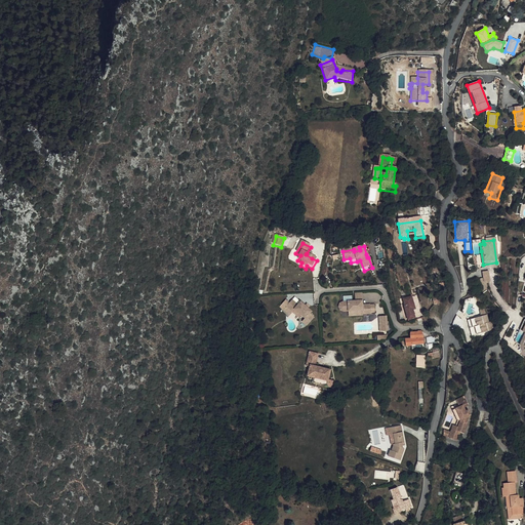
[(483,265),(481,251),(478,251),(480,260),(481,267),(496,265),(496,263),(483,265)]
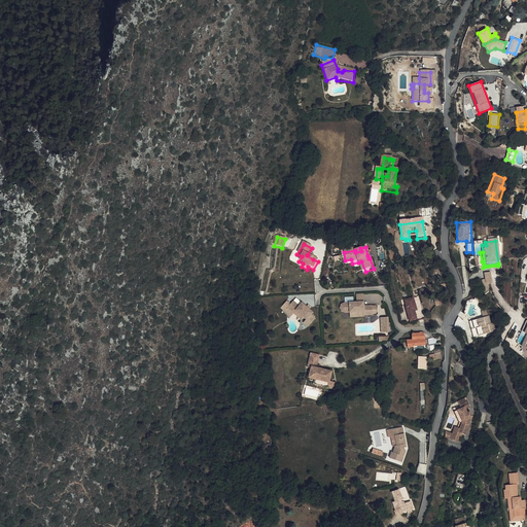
[(485,284),(484,283),(480,284),(483,294),(489,292),(487,287),(489,286),(489,284),(485,284)]
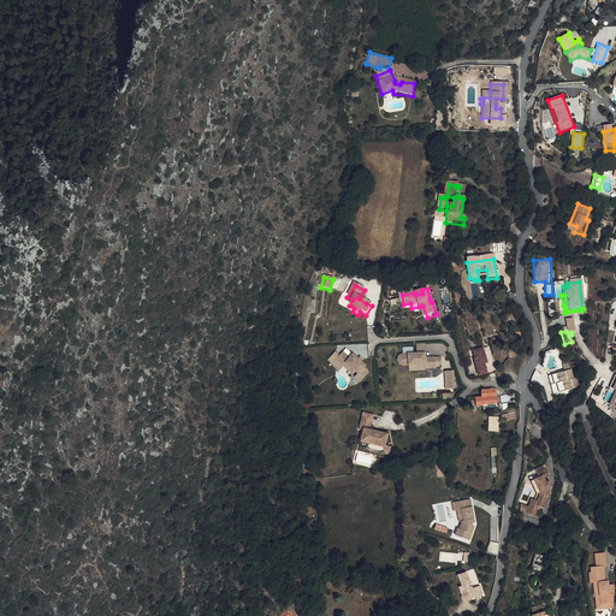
[(474,369),(481,366),(479,362),(483,361),(483,360),(479,353),(471,356),(473,363),(472,365),(474,369)]
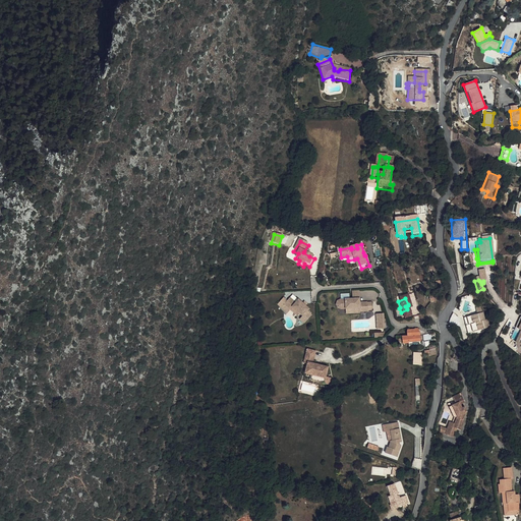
[(303,326),(310,317),(306,314),(308,311),(304,308),(301,306),(297,302),(294,305),(288,300),(285,304),(282,308),(279,305),(276,308),(280,311),(283,307),(289,312),(291,309),(298,315),(301,319),(299,322),(303,326)]
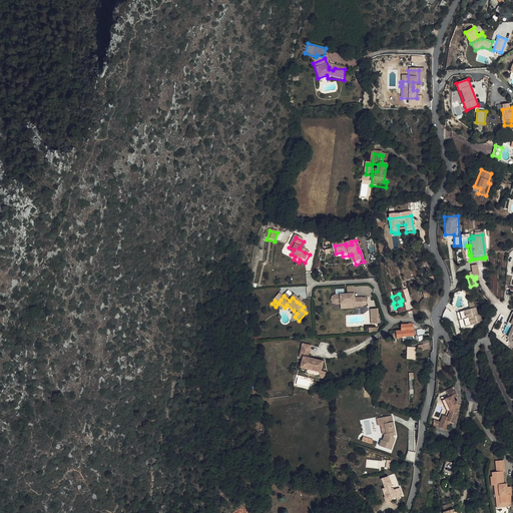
[(365,309),(365,302),(360,302),(360,301),(353,302),(353,298),(346,298),(334,298),(331,300),(330,303),(331,306),(334,308),(339,307),(353,307),(353,310),(361,310),(365,309)]
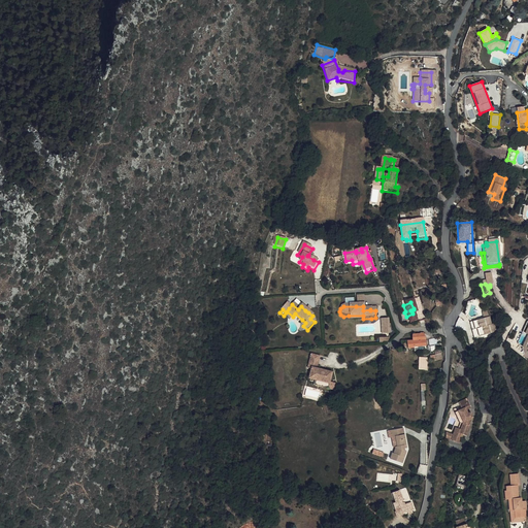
[(287,311),(284,316),(290,320),(293,317),(287,311)]
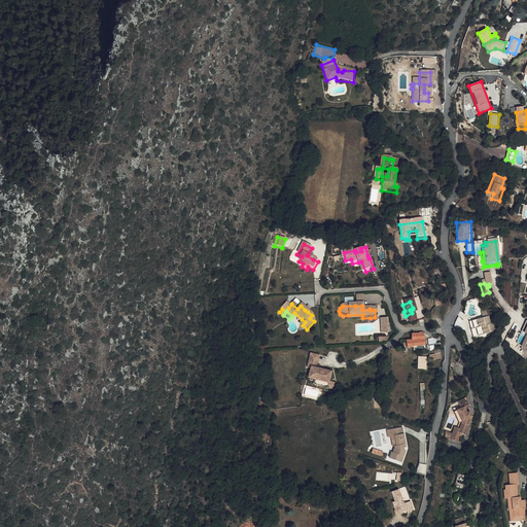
[(294,313),(292,316),(299,322),(302,319),(294,313)]
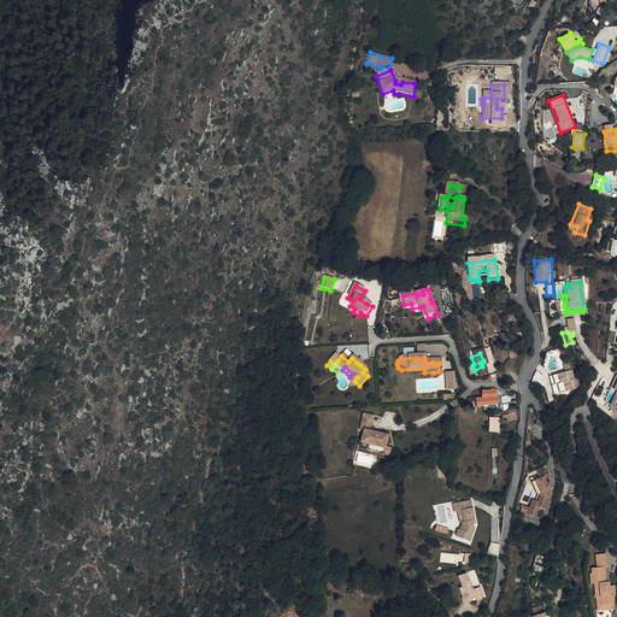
[(482,366),(475,370),(479,380),(487,377),(482,368),(482,366)]
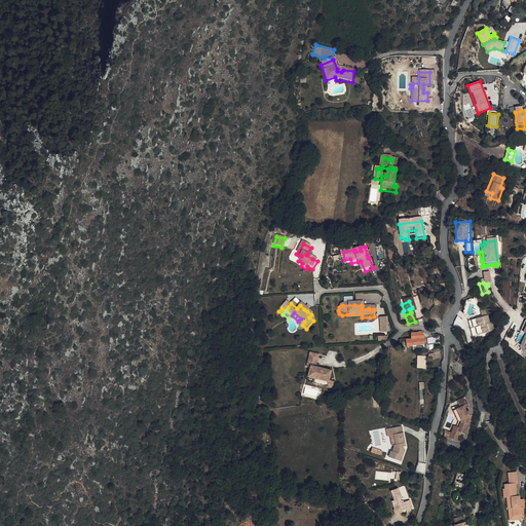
[(430,339),(431,341),(433,346),(439,346),(438,340),(436,340),(435,337),(430,339)]
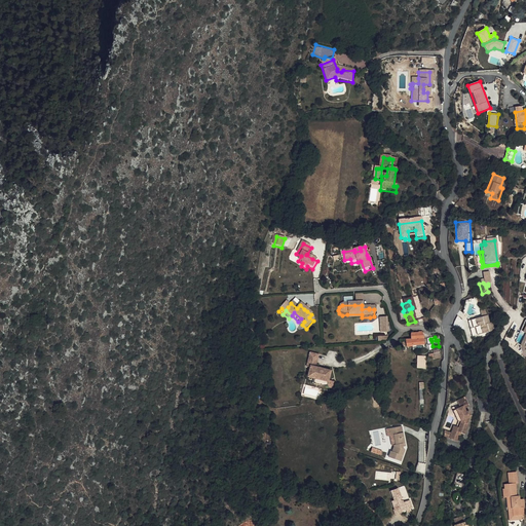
[(412,349),(424,347),(423,341),(412,343),(406,344),(407,351),(412,350),(412,349)]
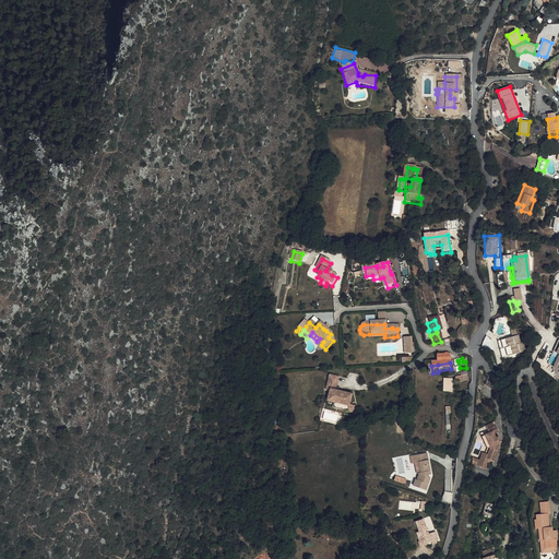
[(326,404),(333,406),(341,408),(340,413),(346,415),(352,416),(354,409),(348,408),(352,399),(335,394),(339,381),(330,379),(325,394),(329,395),(326,404)]
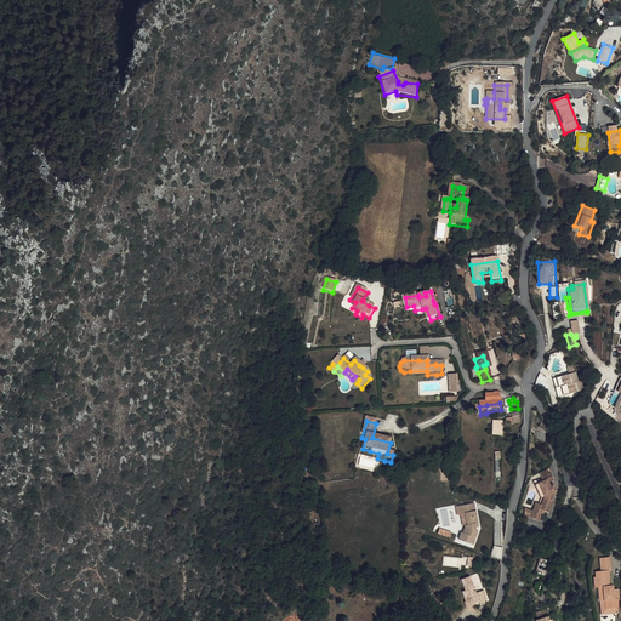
[(524,518),(523,523),(540,529),(543,518),(547,520),(552,508),(552,506),(554,497),(556,497),(553,491),(550,493),(547,488),(553,485),(548,476),(539,480),(542,489),(539,490),(545,502),(541,513),(535,511),(533,518),(530,518),(529,520),(524,518)]
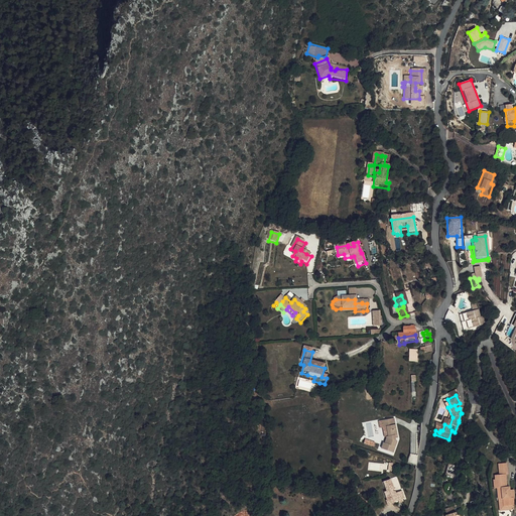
[(448,419),(453,417),(447,407),(443,409),(448,419)]
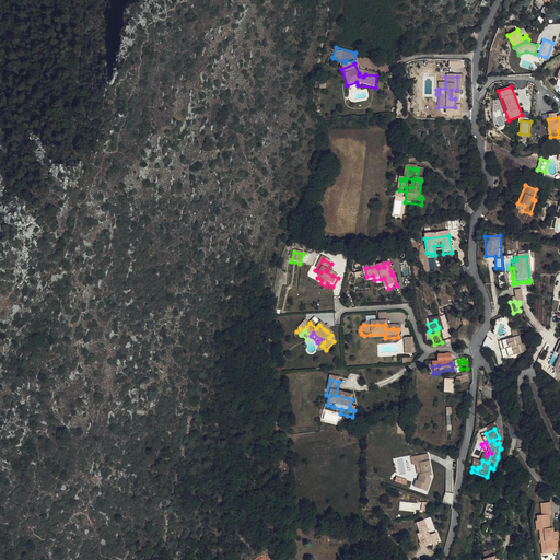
[(418,487),(416,492),(428,497),(432,485),(431,483),(430,481),(429,479),(432,478),(430,467),(422,468),(421,462),(416,463),(418,470),(420,469),(423,479),(421,479),(419,487),(418,487)]
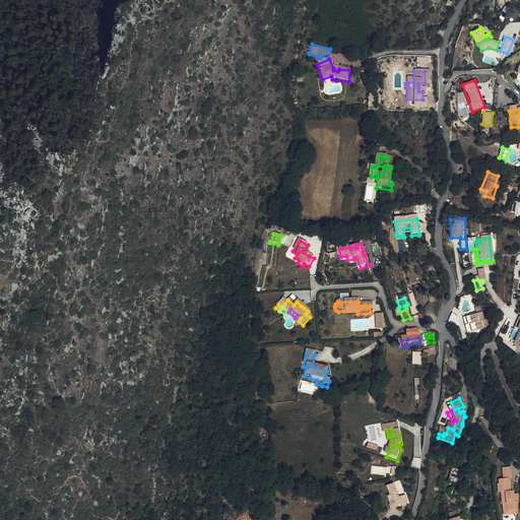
[(511,466),(502,467),(503,478),(499,479),(499,483),(498,483),(498,492),(501,492),(502,503),(503,503),(507,503),(508,509),(518,508),(518,501),(519,501),(518,493),(514,493),(513,490),(511,490),(510,478),(512,477),(511,466)]
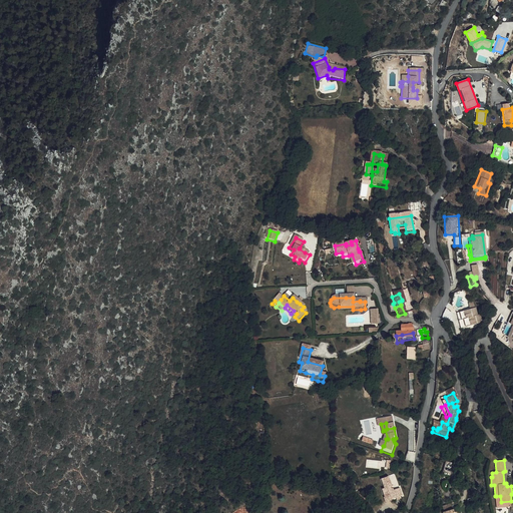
[(391,481),(383,484),(386,493),(384,494),(387,504),(393,502),(393,504),(404,501),(402,493),(396,495),(391,481)]
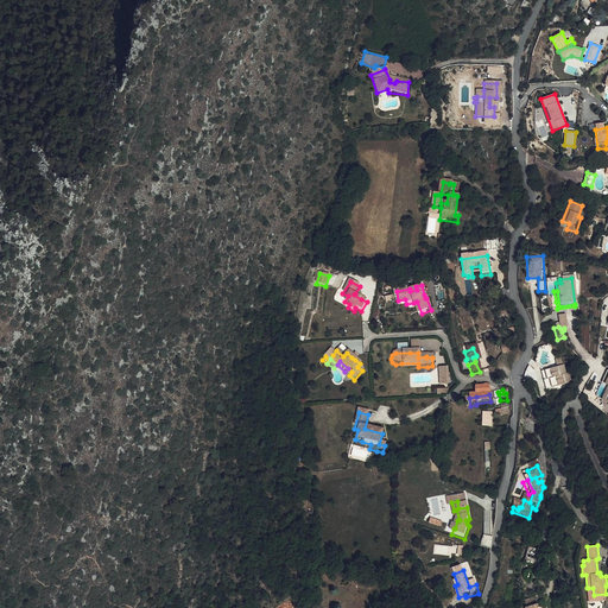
[(594,595),(593,588),(588,588),(589,601),(607,600),(606,594),(594,595)]
